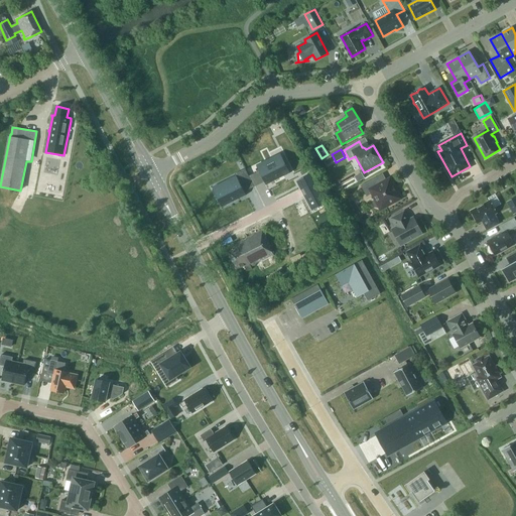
[(259,170),(249,175),(254,186),(265,181),(266,184),(290,172),(282,156),(258,168),(259,170)]
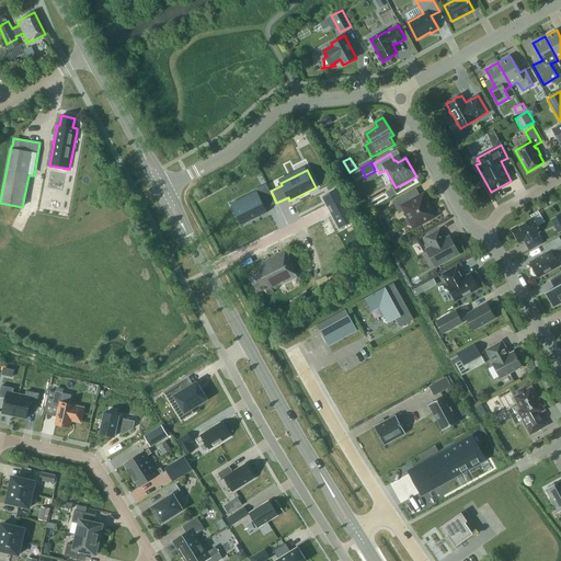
[(341,186),(324,195),(341,225),(356,216),(341,186)]
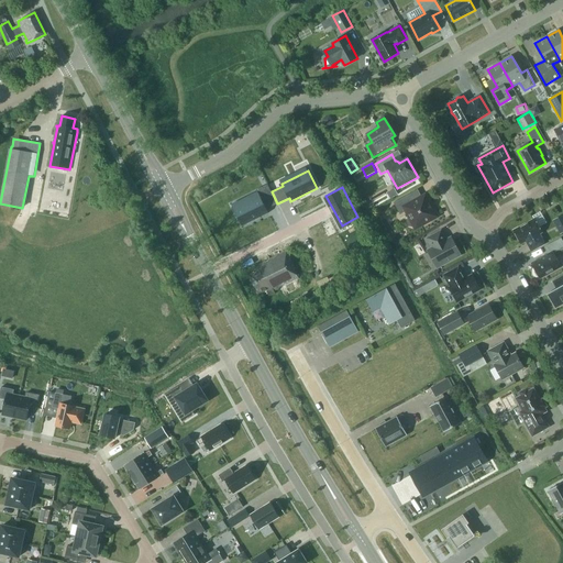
[(260,195),(233,208),(242,225),(268,212),(260,195)]
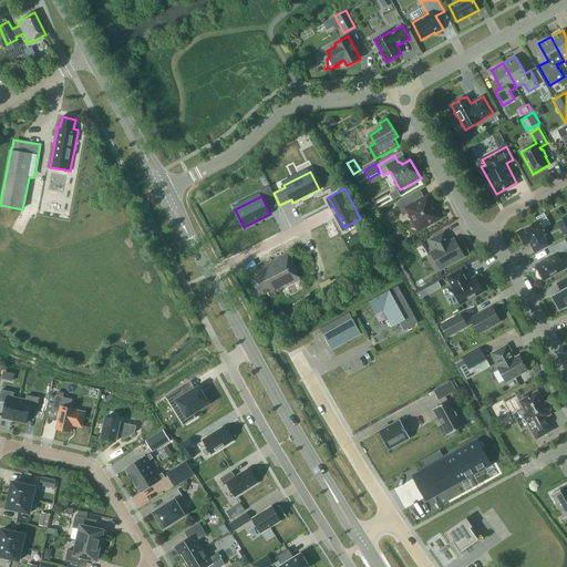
[(411,219),(410,223),(412,227),(415,228),(418,227),(419,229),(425,226),(426,226),(433,223),(433,222),(440,218),(439,215),(440,214),(437,210),(436,210),(429,196),(415,204),(411,196),(397,204),(403,216),(409,213),(413,218),(411,219)]
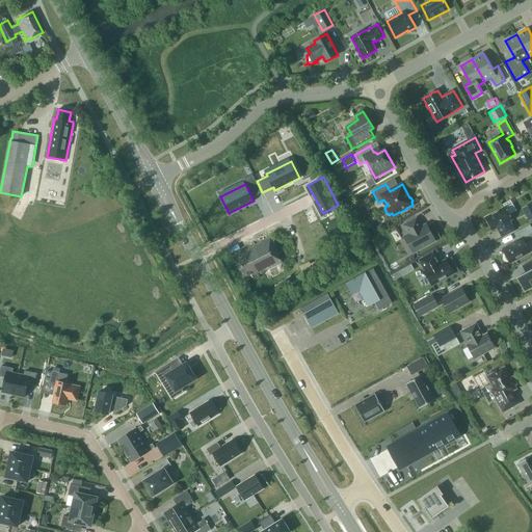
[(504,207),(485,217),(493,231),(499,228),(500,231),(499,231),(502,237),(515,230),(510,220),(512,219),(509,214),(516,211),(510,201),(503,205),(504,207)]
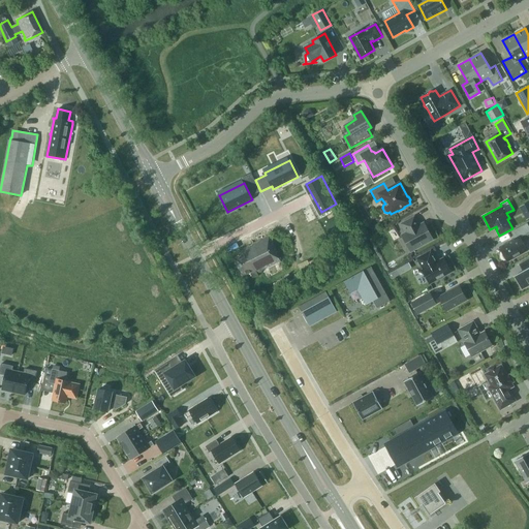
[(414,216),(401,223),(407,234),(402,236),(410,251),(433,239),(425,223),(419,226),(414,216)]
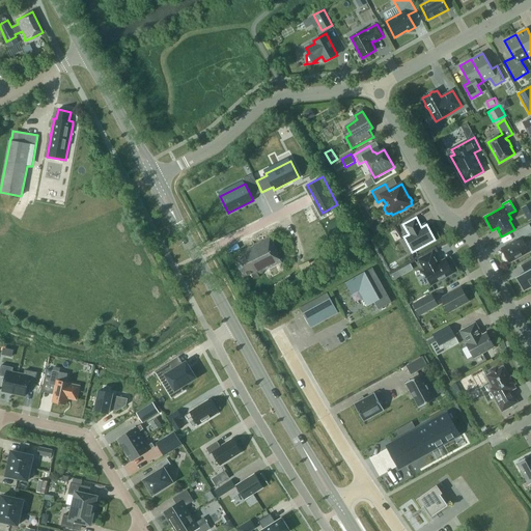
[(529,251),(525,242),(530,238),(530,228),(529,225),(530,224),(529,224),(513,232),(518,240),(502,248),(509,262),(529,251)]
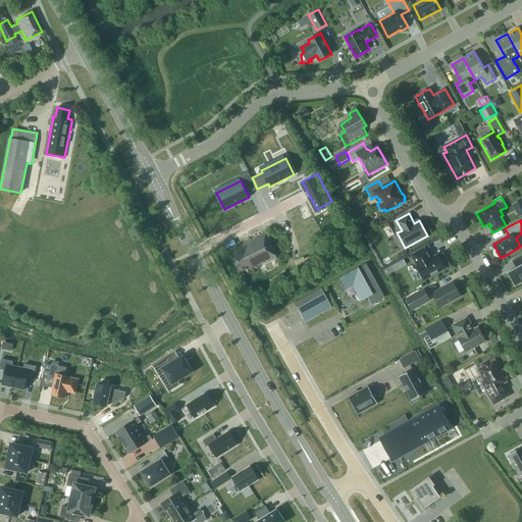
[(272,250),(274,249),(260,221),(245,229),(250,241),(239,247),(240,250),(229,255),(240,273),(247,269),(250,275),(255,272),(254,269),(276,258),(272,250)]
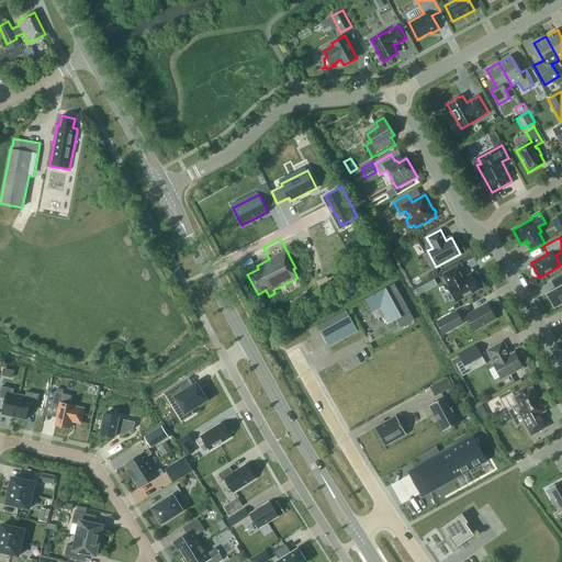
[(458,267),(444,274),(450,285),(449,287),(457,301),(480,289),(479,287),(480,284),(478,280),(475,280),(471,274),(464,278),(458,267)]
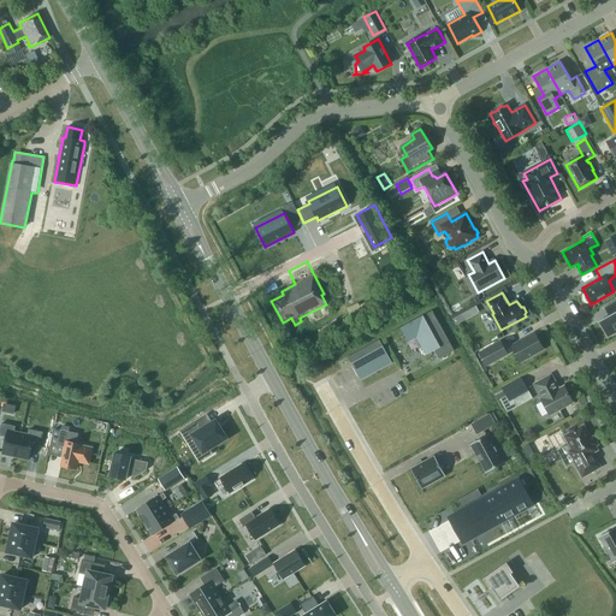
[(615,300),(608,306),(609,306),(614,313),(600,320),(609,336),(615,331),(615,300)]
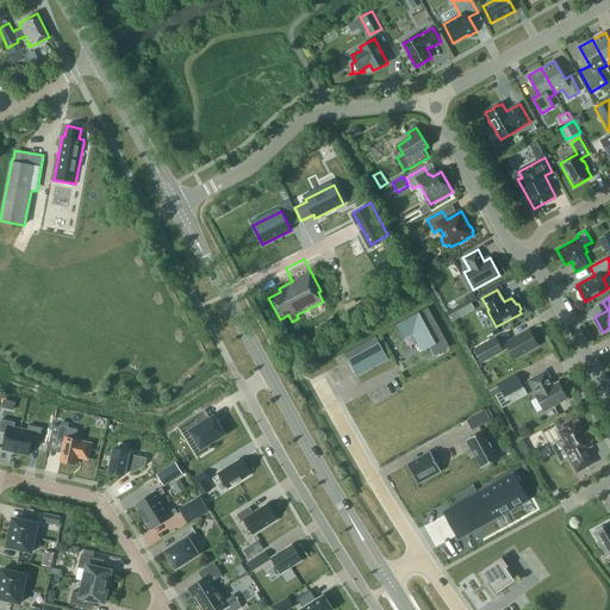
[(344,313),(348,322),(361,316),(358,307),(344,313)]
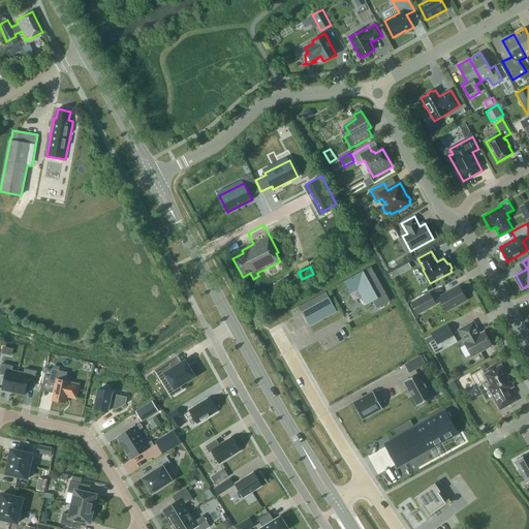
[(349,291),(359,287),(368,304),(373,301),(377,308),(391,301),(371,267),(344,281),(349,291)]
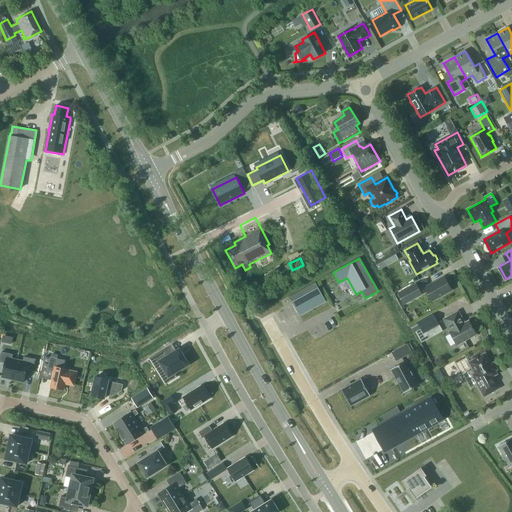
[(387,266),(384,261),(376,266),(379,271),(387,266)]
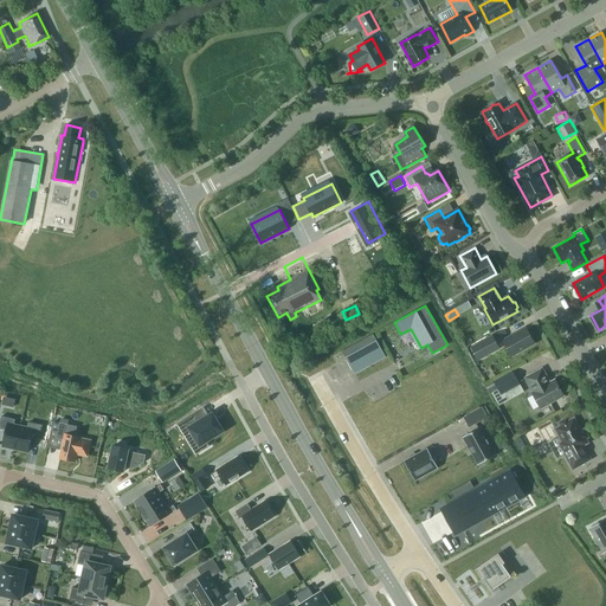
[(511,356),(535,343),(526,328),(503,340),(511,356)]
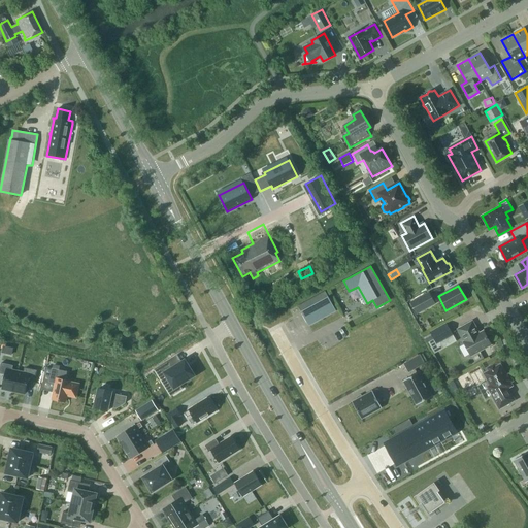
[(325,291),(298,305),(301,311),(308,324),(335,309),(325,291)]
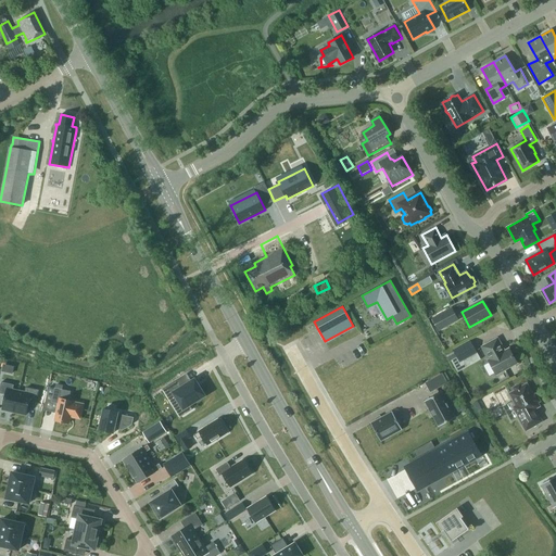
[(431,318),(439,331),(458,320),(452,307),(431,318)]
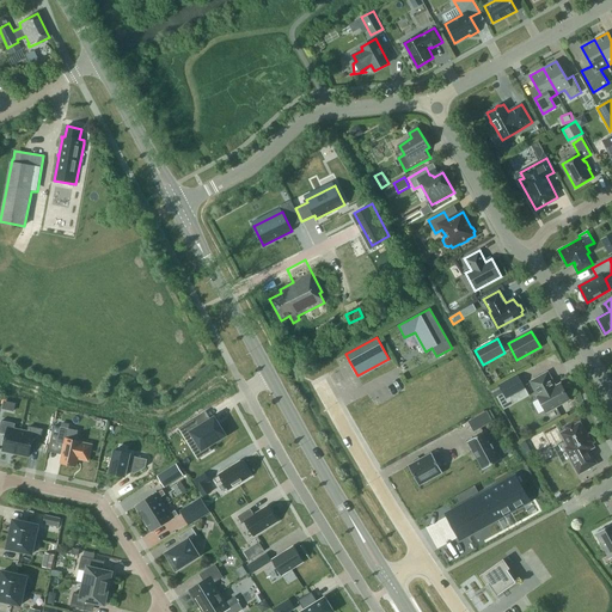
[(554,381),(548,372),(531,381),(539,396),(538,397),(546,411),(569,399),(561,384),(555,387),(552,383),(554,381)]
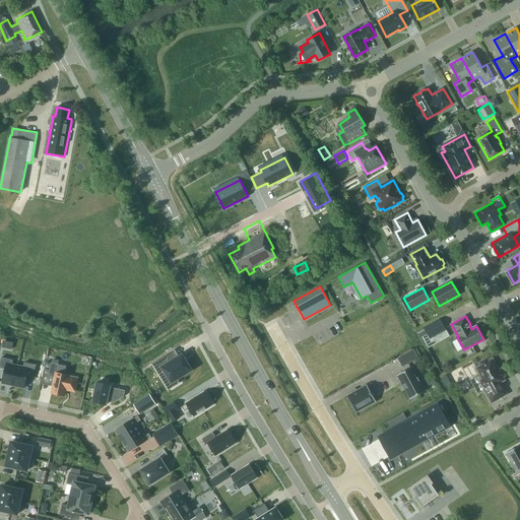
[(424,327),(430,339),(447,330),(440,318),(424,327)]
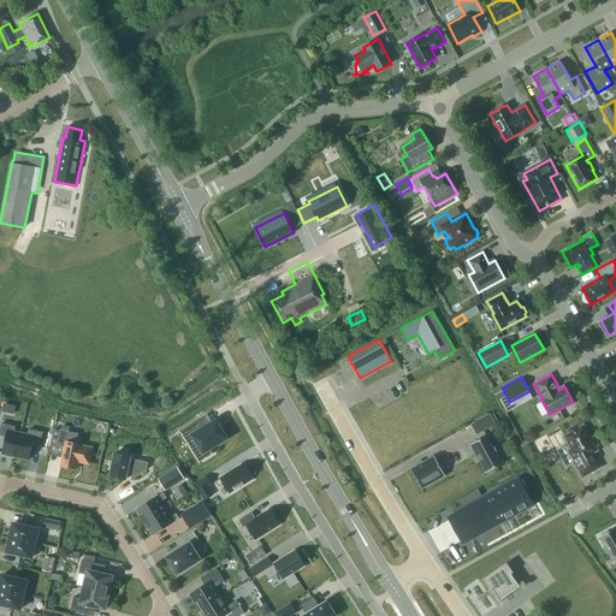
[(5,403),(4,412),(13,414),(16,406),(5,403)]
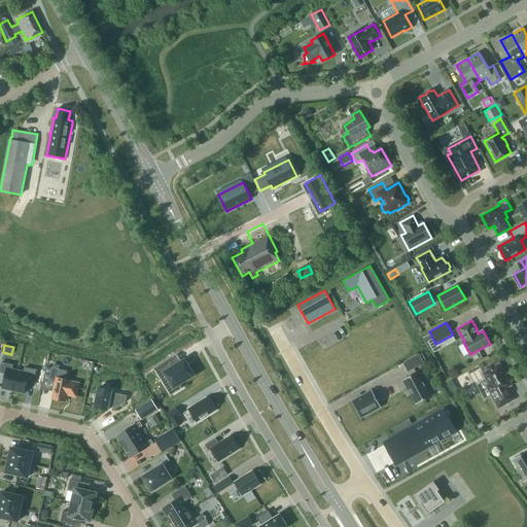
[(419,354),(403,363),(408,371),(424,362),(419,354)]
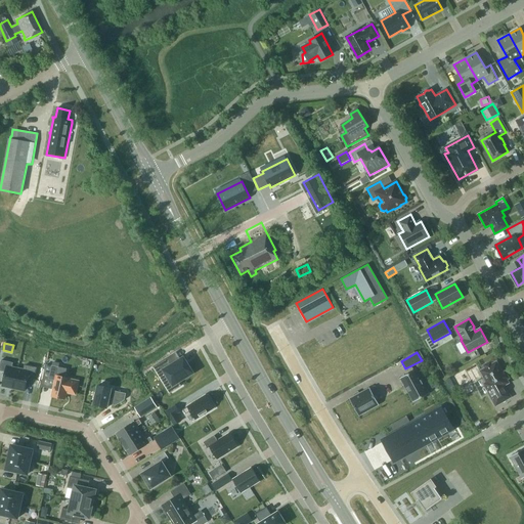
[(172,355),(155,366),(166,383),(171,380),(173,385),(177,382),(192,373),(192,374),(193,374),(187,364),(187,365),(183,358),(180,359),(176,362),(176,361),(175,362),(172,357),(173,357),(172,355)]
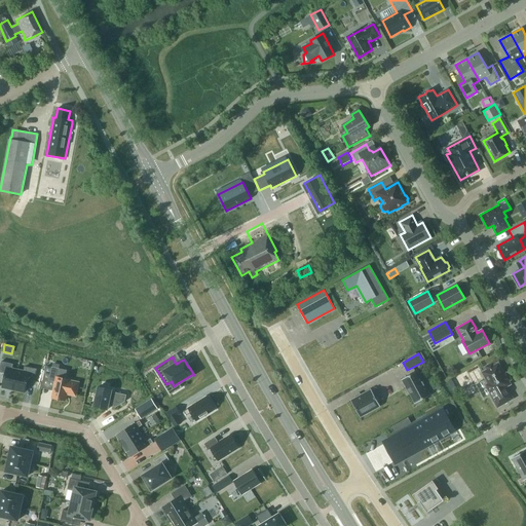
[(12,364),(1,362),(0,364),(0,372),(5,373),(2,387),(13,389),(17,370),(11,369),(12,364)]
